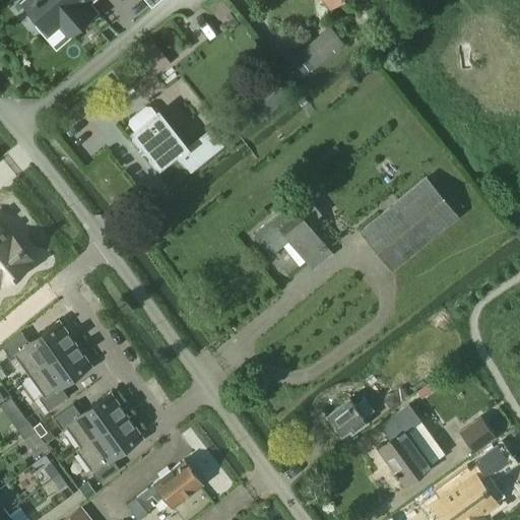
[(29,0),(22,7),(38,24),(44,18),(52,28),(60,22),(69,33),(87,17),(82,10),(94,0),(29,0)]
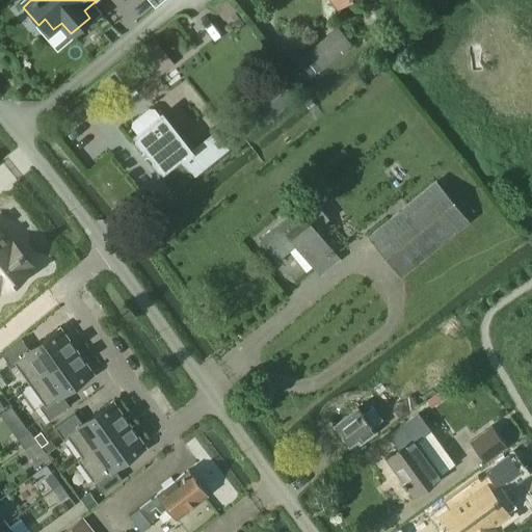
[(336,29),(307,52),(296,59),(310,76),(349,46),(336,29)]
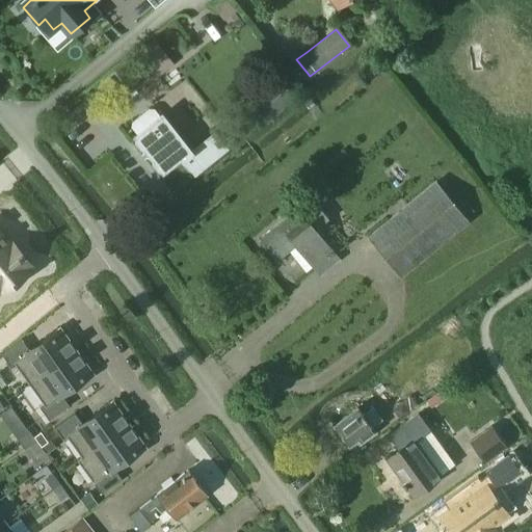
[(154,40),(137,53),(145,62),(162,50),(154,40)]
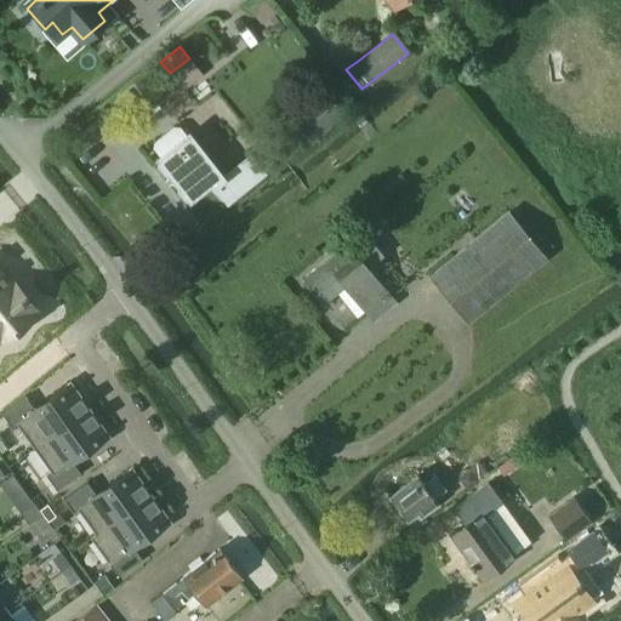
[(305,147),(342,113),(325,92),(286,126),(305,147)]
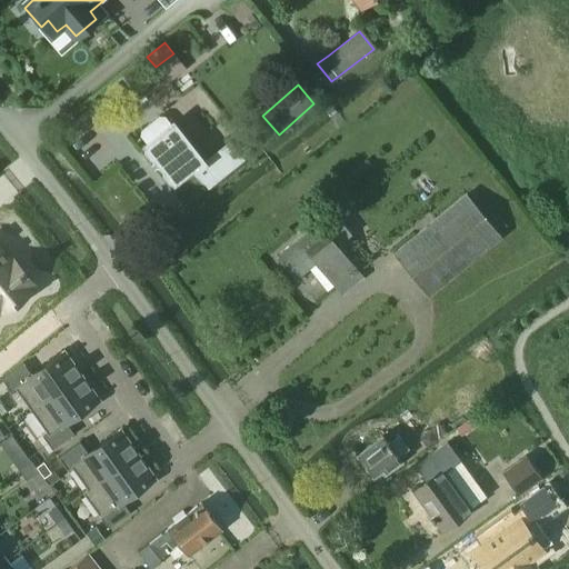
[(141,130),(140,137),(146,143),(145,145),(146,146),(146,149),(150,156),(153,156),(165,170),(165,172),(169,178),(171,179),(173,181),(191,168),(206,187),(241,159),(253,149),(240,135),(229,143),(205,163),(172,123),(171,123),(171,125),(165,117),(159,116),(141,130)]
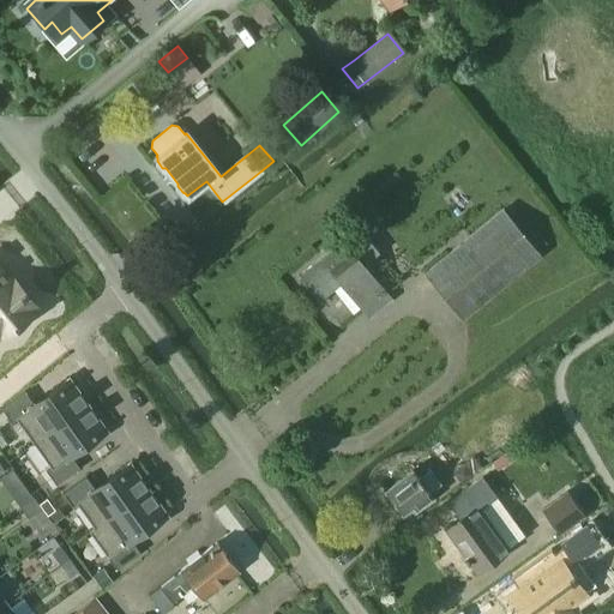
[(503,210),(425,274),(462,319),(540,256),(503,210)]
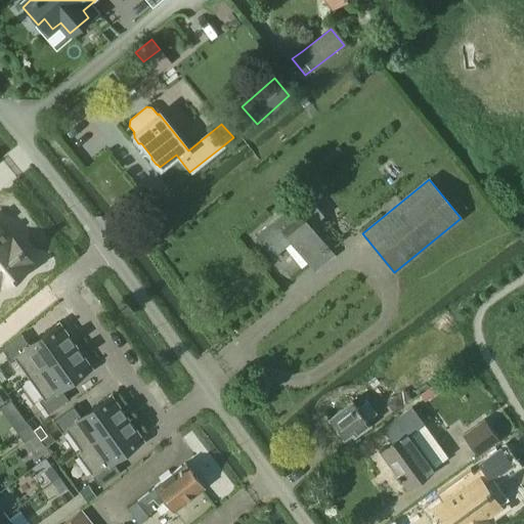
[(305,193),(253,235),(271,258),(290,243),(307,263),(328,247),(310,225),(322,215),(305,193)]
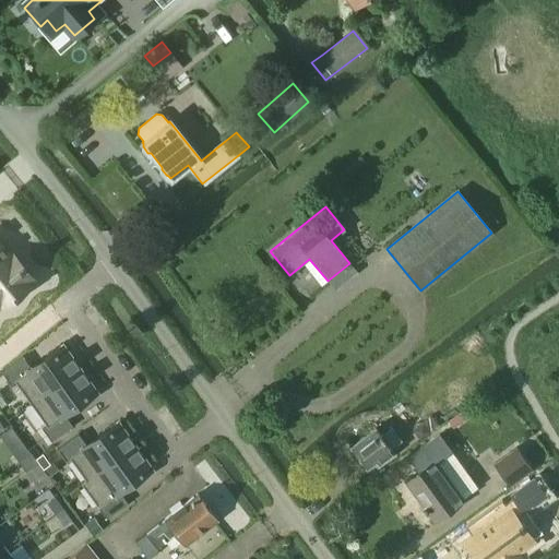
[(0,305),(1,305),(4,308),(32,285),(30,282),(33,278),(14,256),(10,259),(0,246),(0,305)]
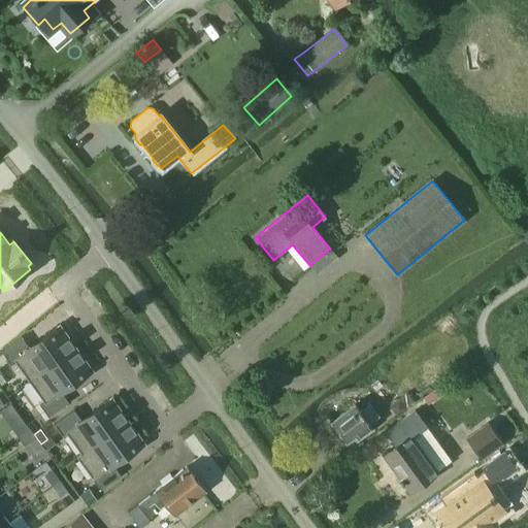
[(22,337),(1,352),(10,363),(14,360),(29,382),(75,349),(60,326),(29,348),(22,337)]
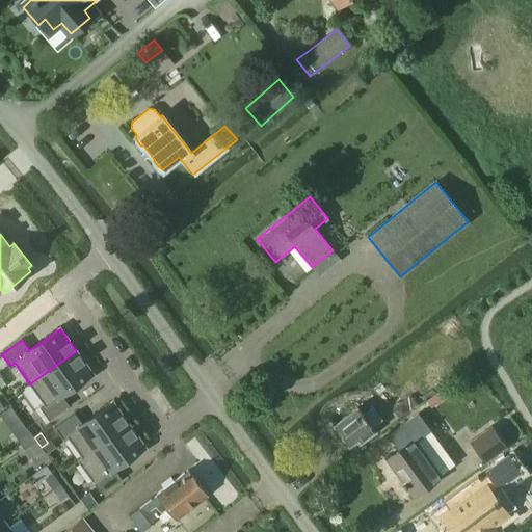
[(76,351),(29,384),(45,405),(40,408),(49,421),(70,405),(61,395),(91,373),(76,351)]
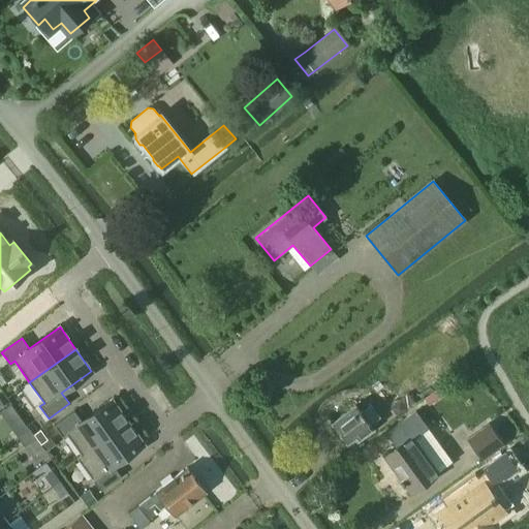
[(408,395),(394,407),(401,416),(415,404),(408,395)]
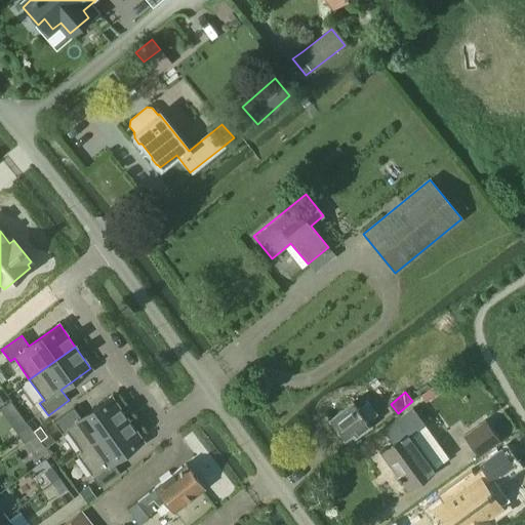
[(74,407),(53,421),(62,434),(67,431),(80,451),(76,454),(77,454),(127,418),(111,397),(81,418),(74,407)]
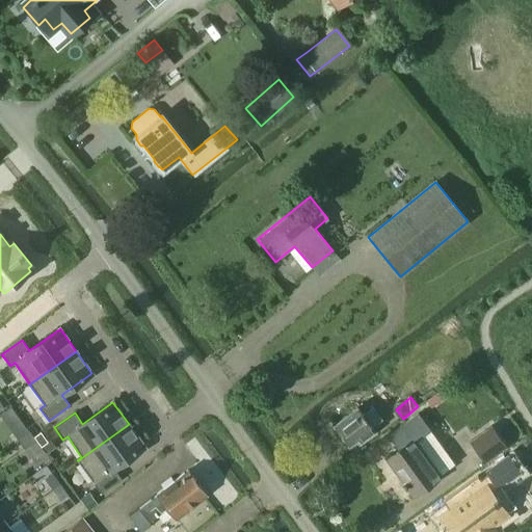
[(356,407),(333,426),(348,446),(358,437),(362,442),(375,431),(372,427),(381,420),(372,407),(363,415),(356,407)]
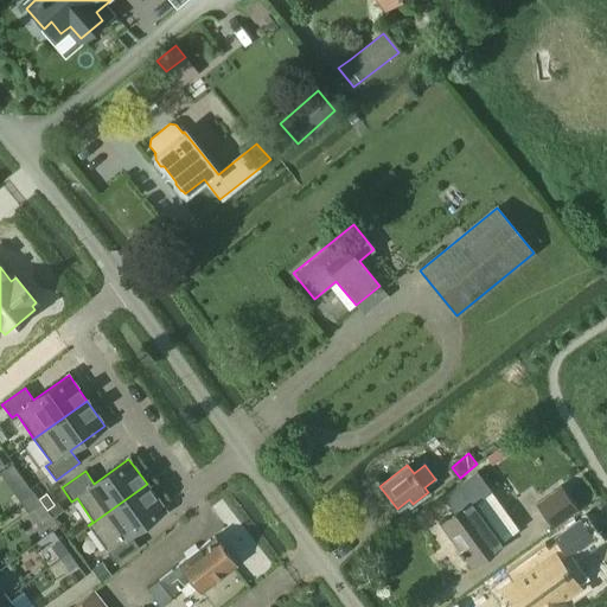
[(454,511),(440,522),(467,561),(471,566),(498,547),(519,530),(516,525),(503,508),(491,492),(492,492),(477,472),(442,497),(454,511)]
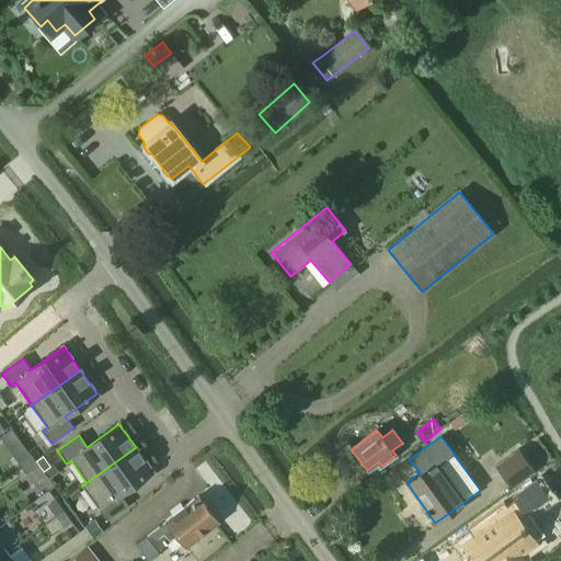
[(136,447),(82,485),(106,521),(128,505),(121,493),(152,470),(136,447)]
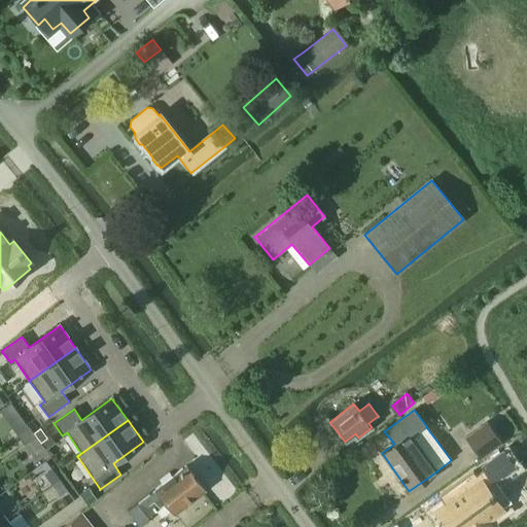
[(486,423),(465,438),(481,458),(501,443),(486,423)]
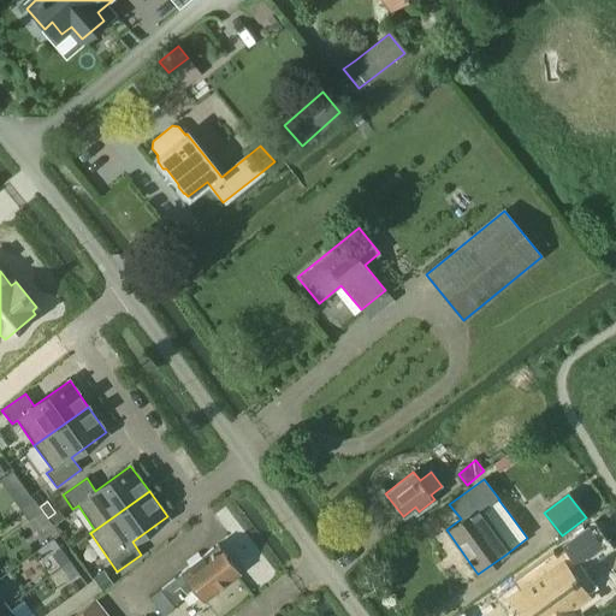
[(19,508),(29,521),(33,519),(42,511),(34,498),(19,508)]
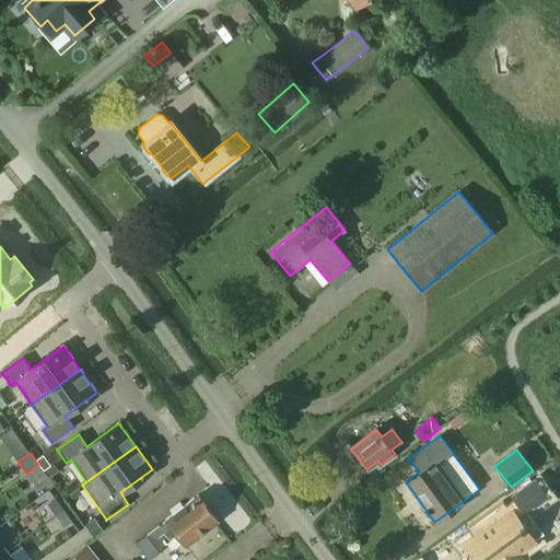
[(47,476),(38,465),(30,471),(38,482),(47,476)]
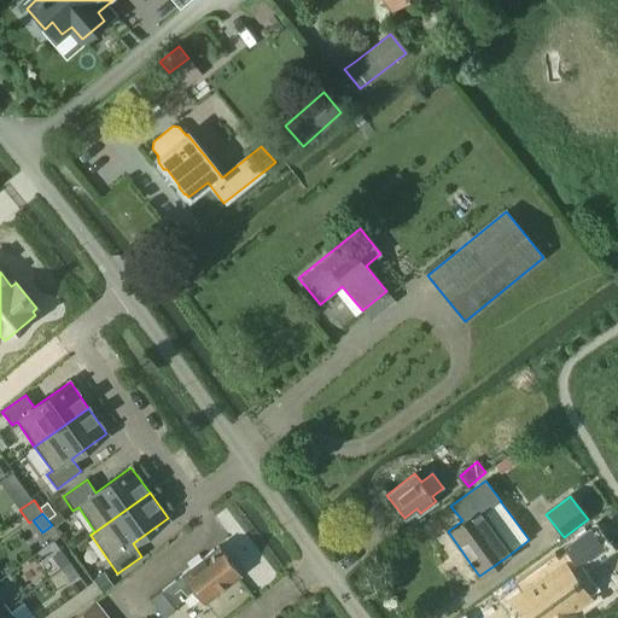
[(509,582),(519,594),(507,602),(519,617),(566,617),(570,614),(566,611),(586,596),(566,571),(598,546),(584,529),(561,547),(564,549),(554,555),(551,552),(509,582)]
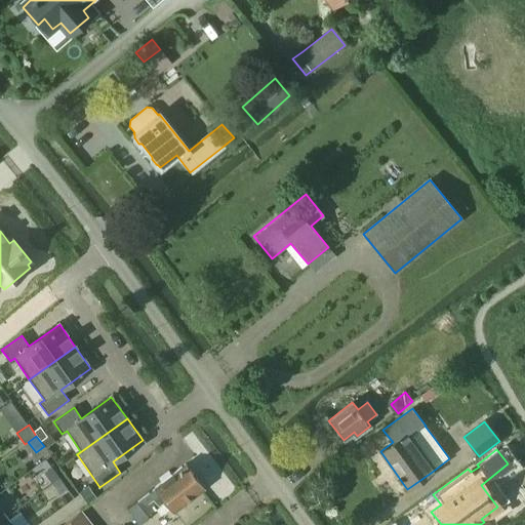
[(184,465),(127,510),(139,524),(150,517),(148,515),(165,501),(173,511),(202,487),(184,465)]
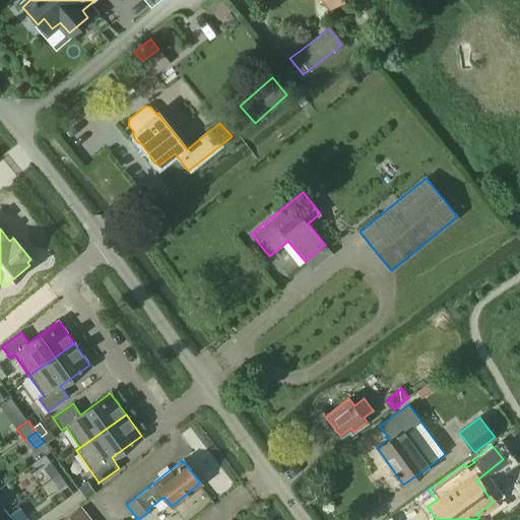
[(52,477),(59,472),(52,462),(45,467),(52,477)]
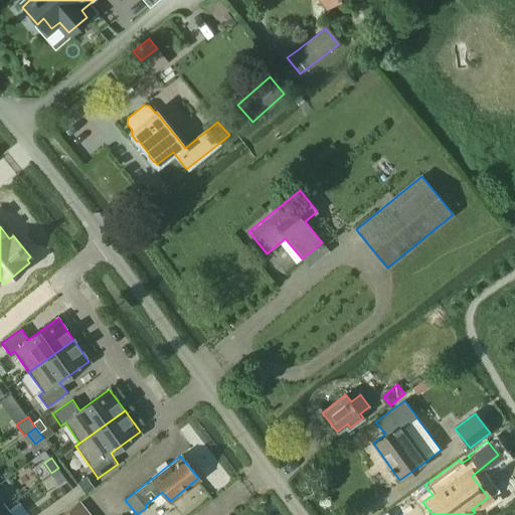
[(66,478),(58,468),(51,473),(58,484),(66,478)]
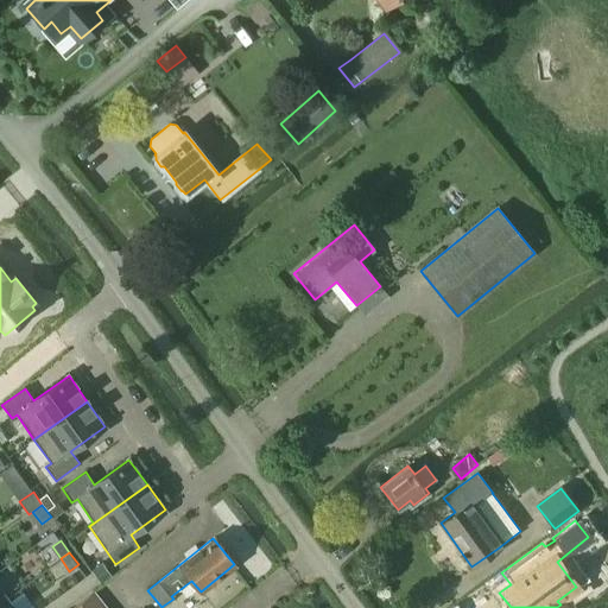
[(108,607),(95,590),(71,607),(108,607)]
